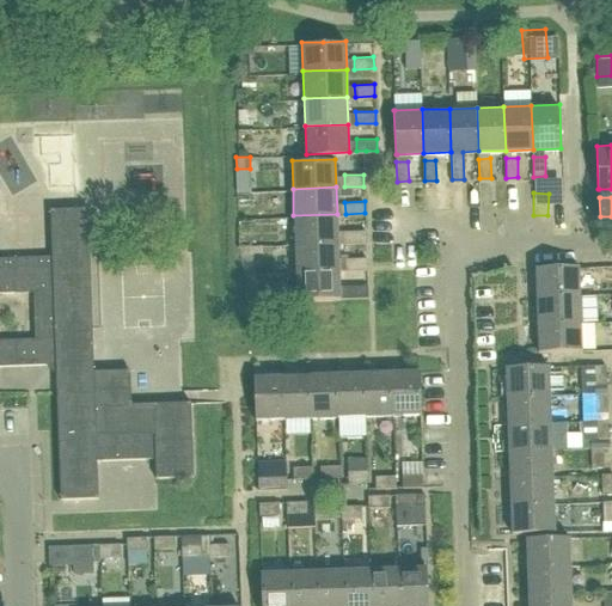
[(0,362),(56,361),(56,371),(95,369),(89,206),(50,207),(51,253),(0,255),(0,362)]
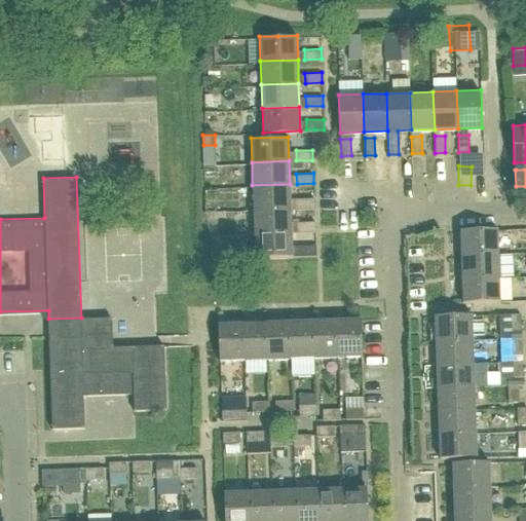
[(253,209),(291,208),(290,184),(252,185),(253,209)]
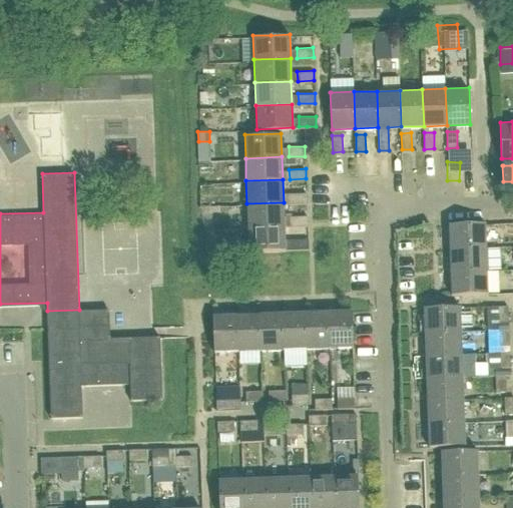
[(291,202),(307,201),(307,191),(290,192),(291,202)]
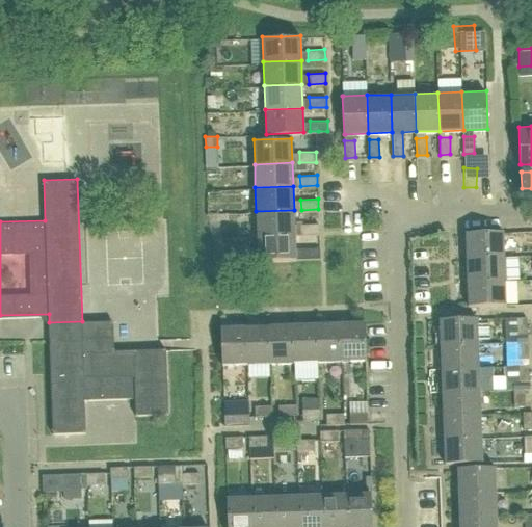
[(294,234),(295,234),(319,233),(319,222),(294,224),(294,210),(256,211),(257,235),(294,234)]
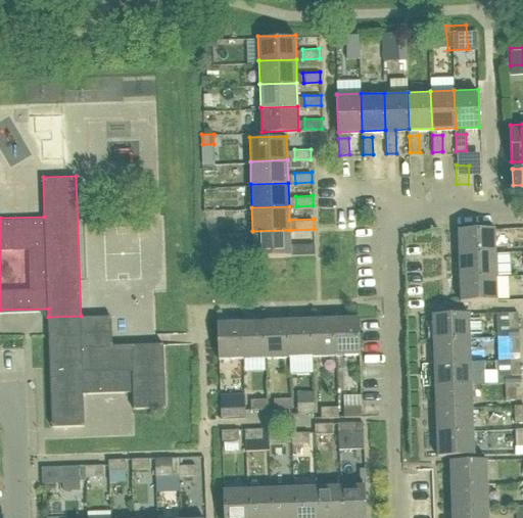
[(459,251),(495,250),(495,226),(458,228),(459,251)]
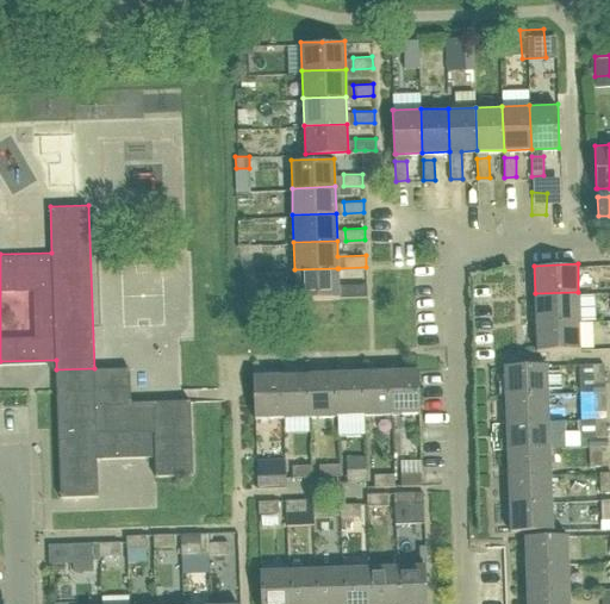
[(338,296),(338,268),(337,268),(294,269),(296,298),(338,296)]
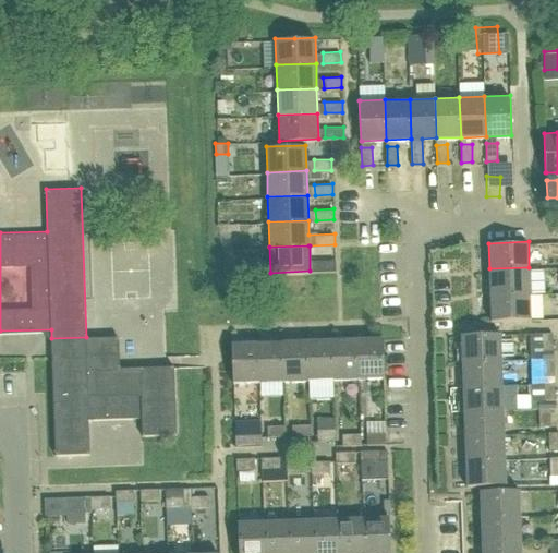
[(317,271),(336,269),(335,259),(317,260),(317,271)]
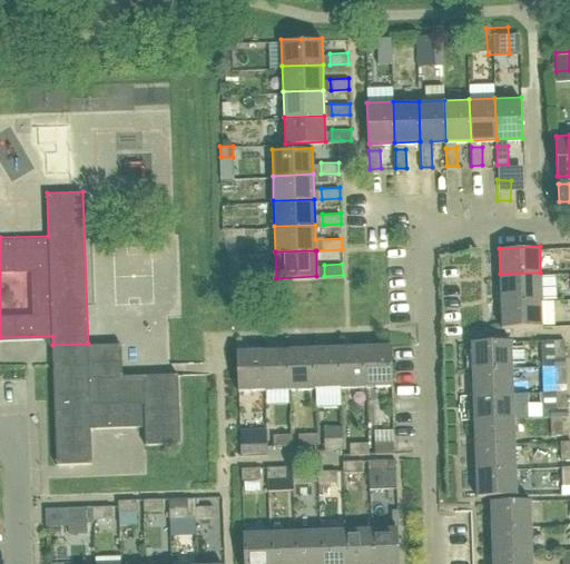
[(501,299),(541,298),(540,273),(500,274),(501,299)]
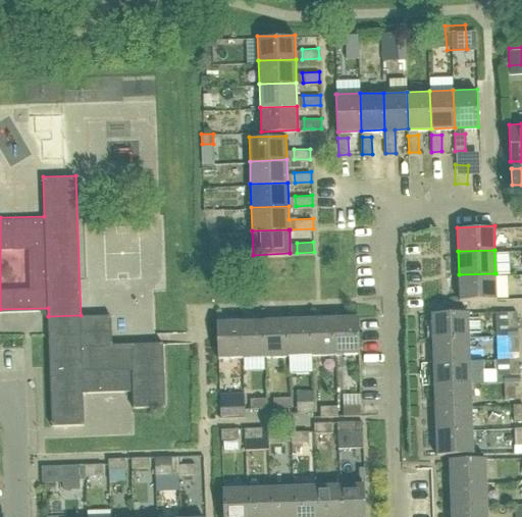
[(496,273),(459,274),(459,299),(497,297),(496,273)]
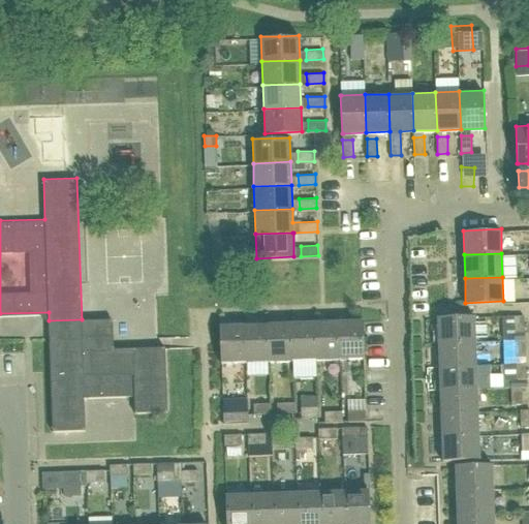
[(438,341),(475,340),(474,314),(437,316),(438,341)]
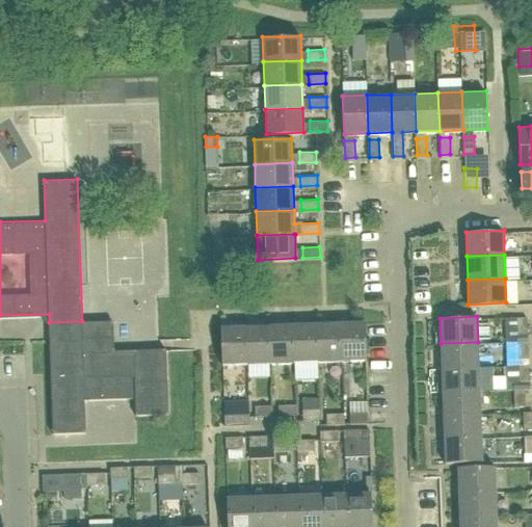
[(517,333),(528,332),(527,316),(516,316),(517,333)]
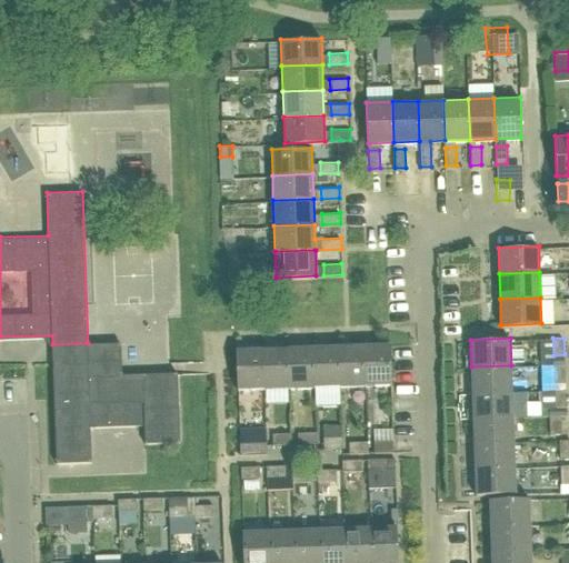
[(121,342),(88,343),(52,344),(57,462),(92,461),(90,425),(146,424),(146,442),(180,441),(178,371),(122,372),(121,342)]
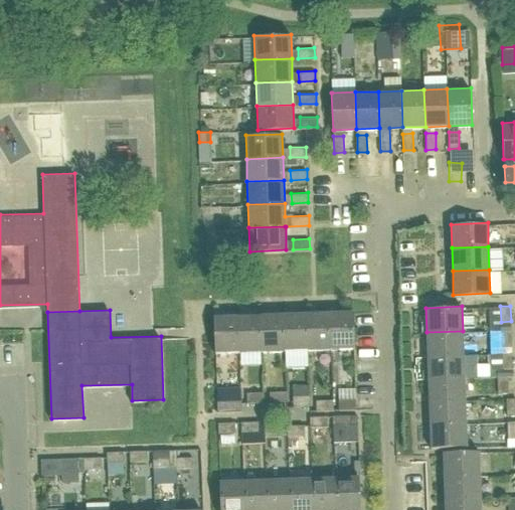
[(329,312),(331,348),(355,348),(353,311),(329,312)]
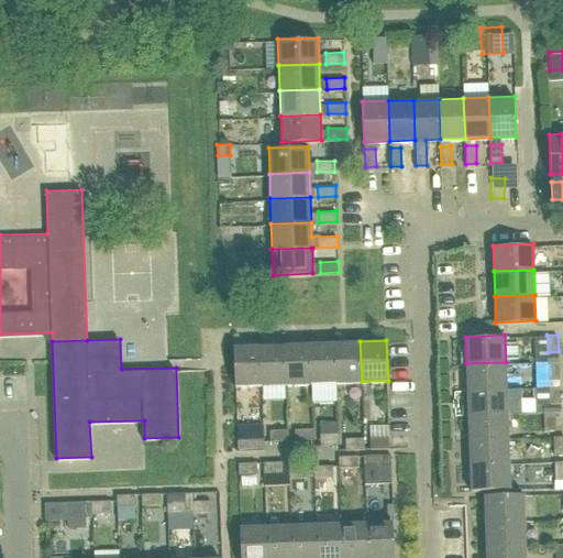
[(337,382),(362,381),(360,341),(335,342),(337,382)]
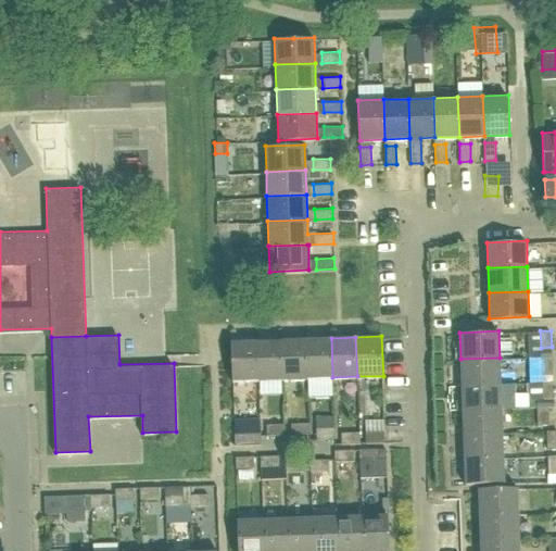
[(307,378),(332,377),(331,338),(306,339),(307,378)]
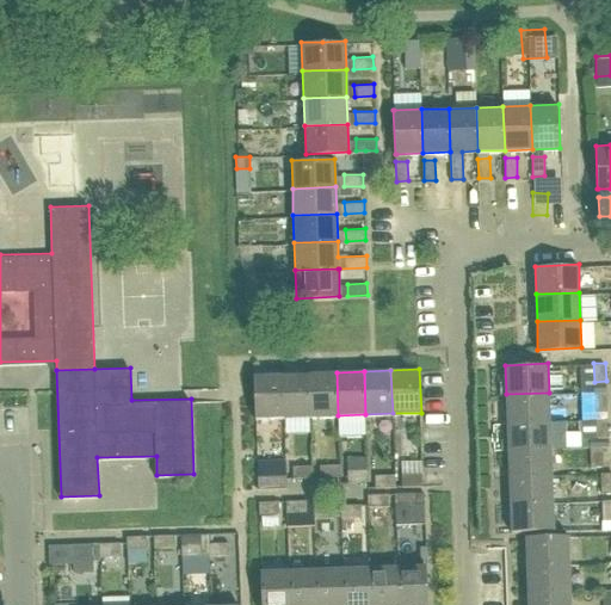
[(284,418),(310,417),(309,372),(282,374),(284,418)]
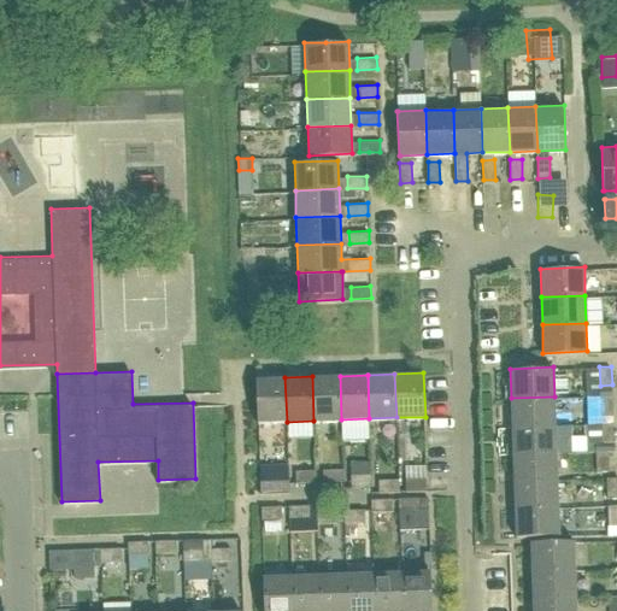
[(313,421),(341,419),(340,376),(312,376),(313,421)]
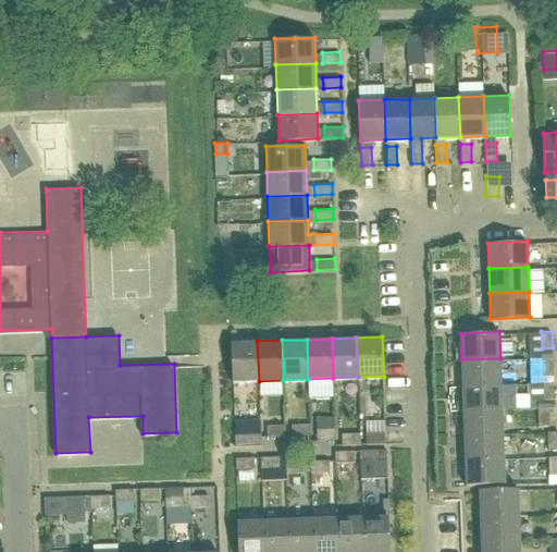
[(233,382),(259,381),(257,341),(232,342),(233,382)]
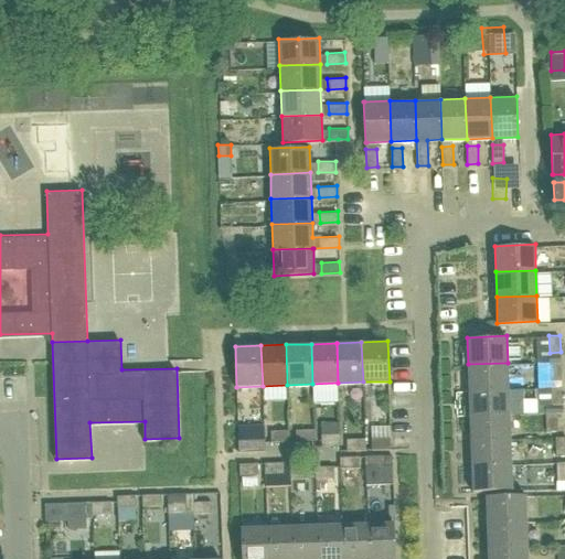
[(543,380),(542,352),(530,352),(532,382),(543,380)]
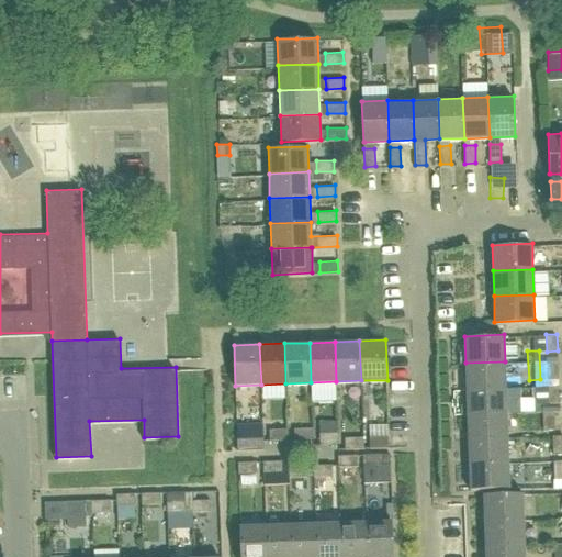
[(547,376),(559,376),(558,358),(547,358),(547,376)]
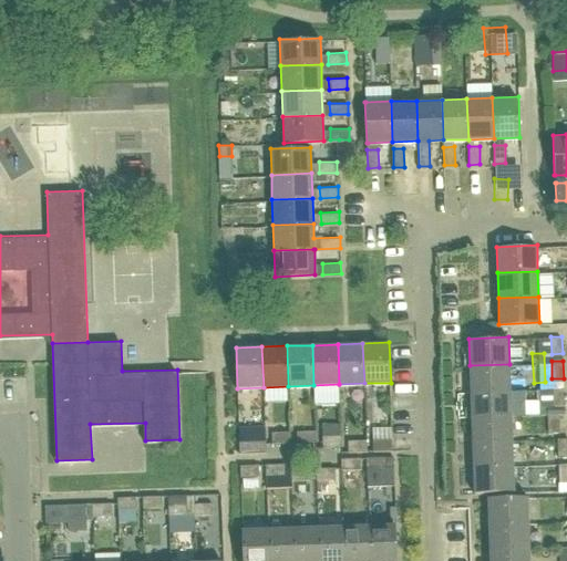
[(471,391),(511,390),(509,364),(470,365),(471,391)]
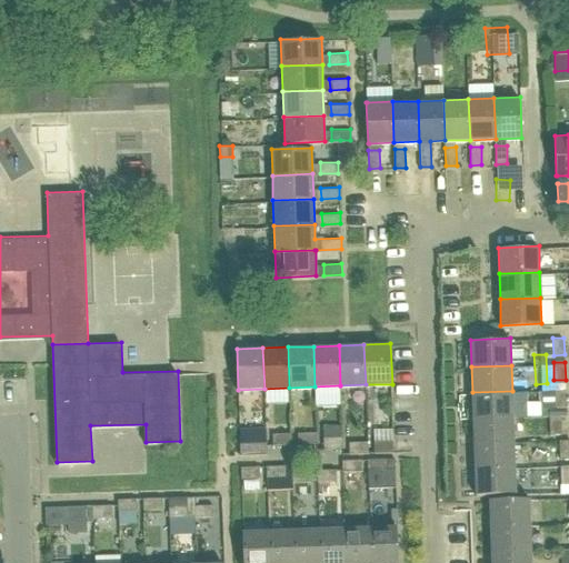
[(555,406),(560,406),(567,406),(566,386),(555,388),(555,406)]
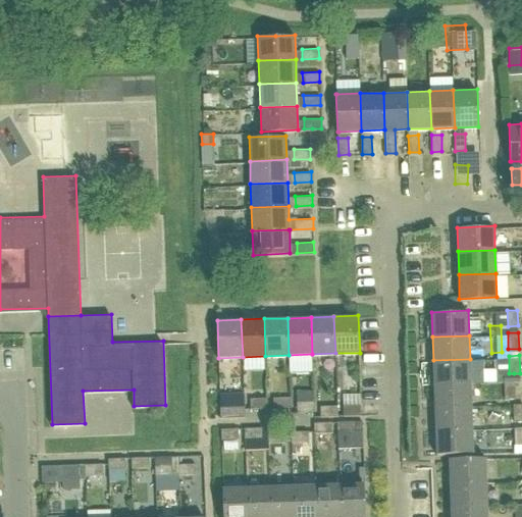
[(483,358),(470,359),(433,360),(434,383),(471,381),(484,381),(483,358)]
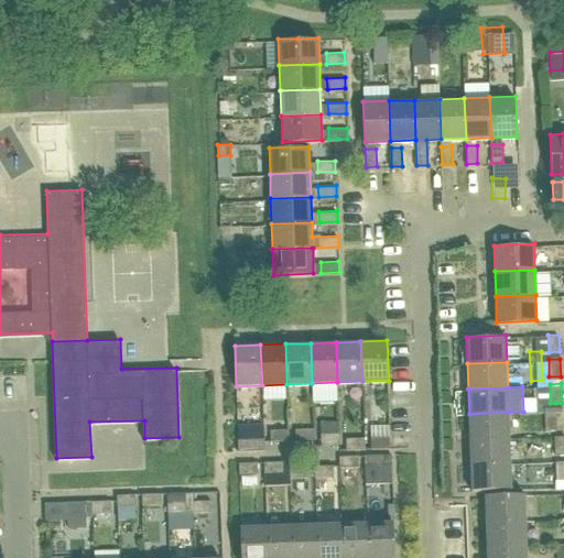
[(546,428),(556,427),(556,409),(545,409),(546,428)]
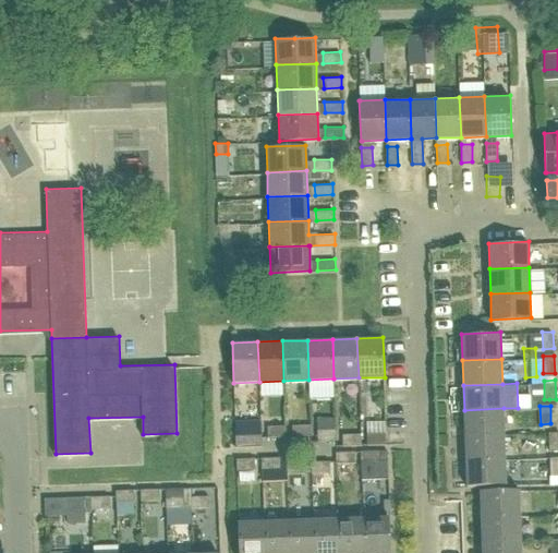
[(465,434),(505,433),(504,408),(464,410),(465,434)]
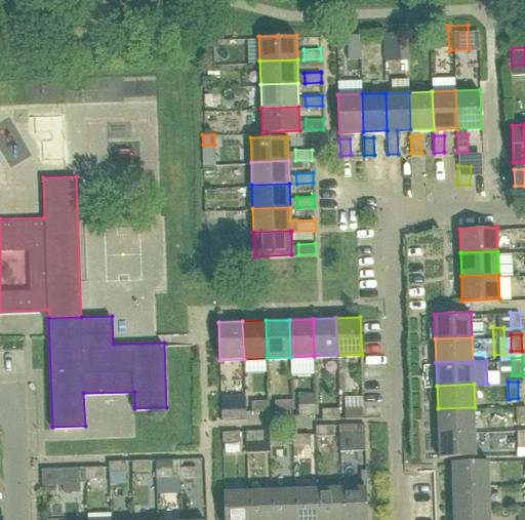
[(276,409),(292,408),(292,398),(275,399),(276,409)]
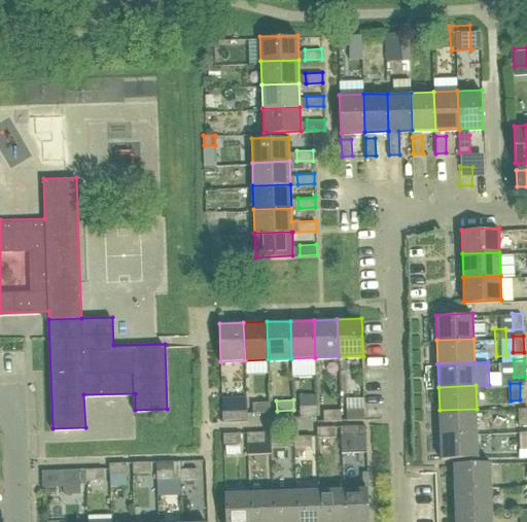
[(253,411),(271,411),(270,401),(252,401),(253,411)]
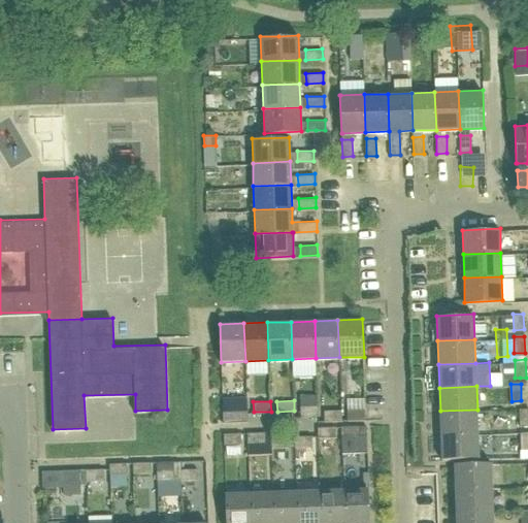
[(300,416),(318,415),(318,404),(300,405),(300,416)]
